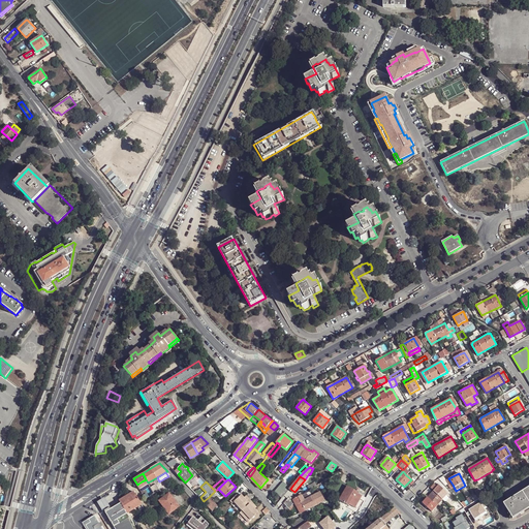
[(270,485),(266,481),(260,488),(265,491),(270,485)]
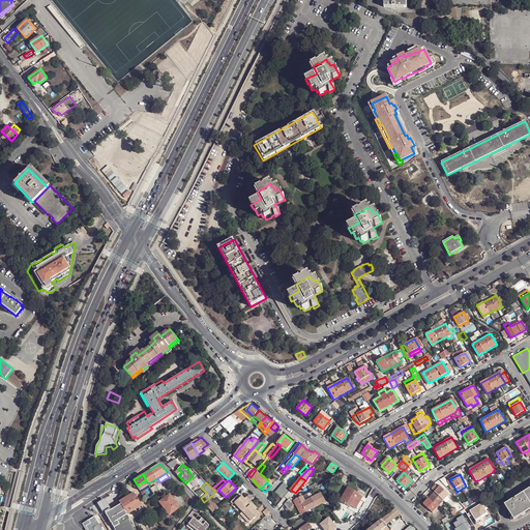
[(311,491),(318,486),(316,482),(308,487),(311,491)]
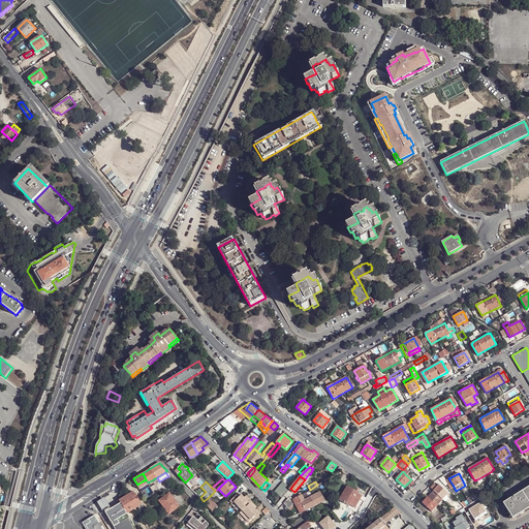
[(153,485),(151,487),(152,489),(153,490),(154,493),(159,490),(156,484),(153,485)]
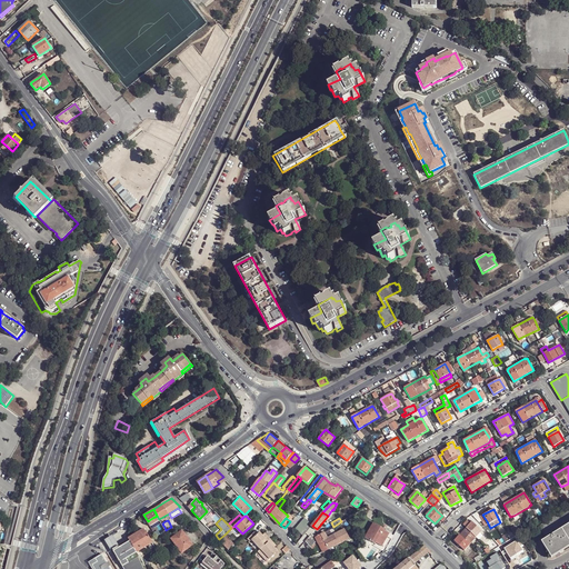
[(465,550),(477,538),(480,533),(483,531),(472,521),(470,523),(467,527),(455,541),(465,550)]
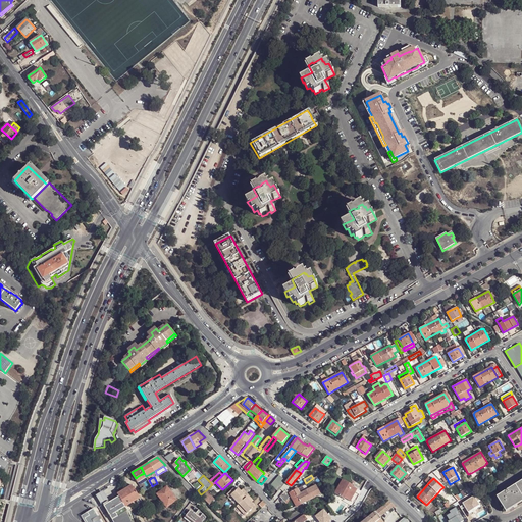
[(344,479),(335,492),(345,498),(345,497),(346,496),(352,484),(353,484),(344,479)]
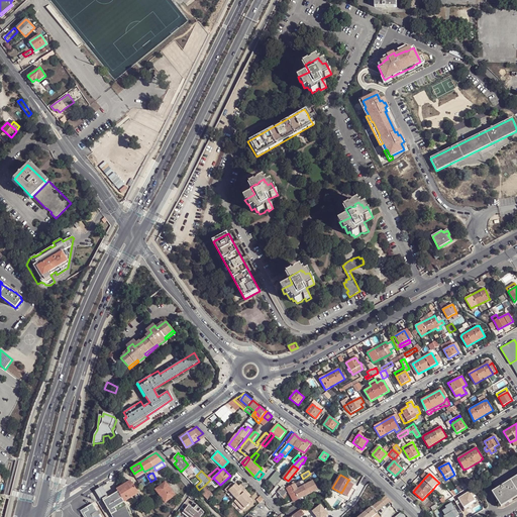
[(288,481),(284,478),(278,484),(282,488),(284,485),(288,481)]
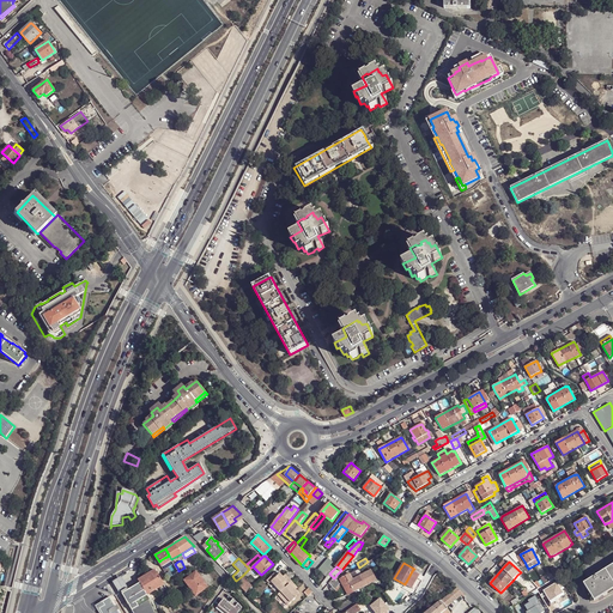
[(612,566),(606,571),(584,586),(593,599),(602,594),(604,595),(604,596),(608,594),(607,593),(607,592),(612,587),(612,566)]
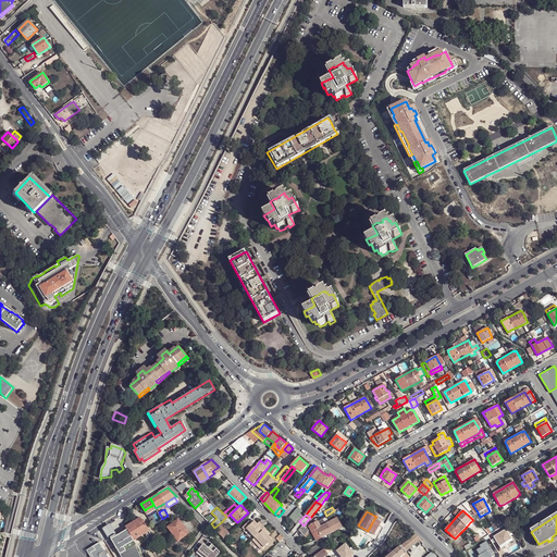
[(375,532),(382,521),(375,517),(369,529),(375,532)]
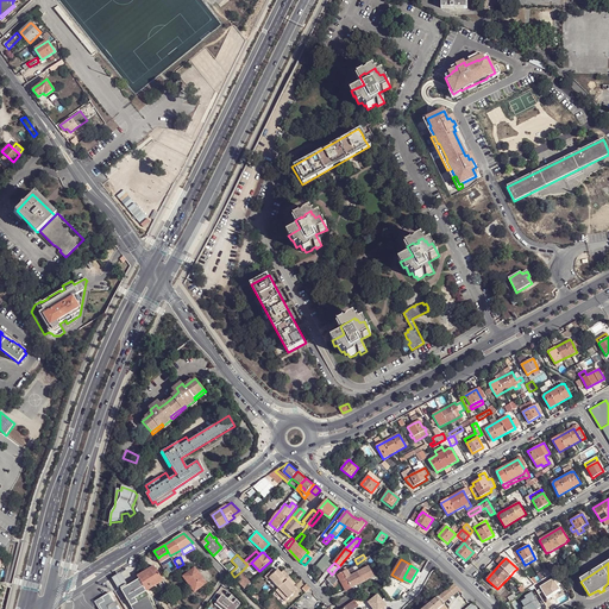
[(346,590),(375,575),(370,566),(356,573),(352,576),(349,570),(338,575),(340,577),(346,590)]
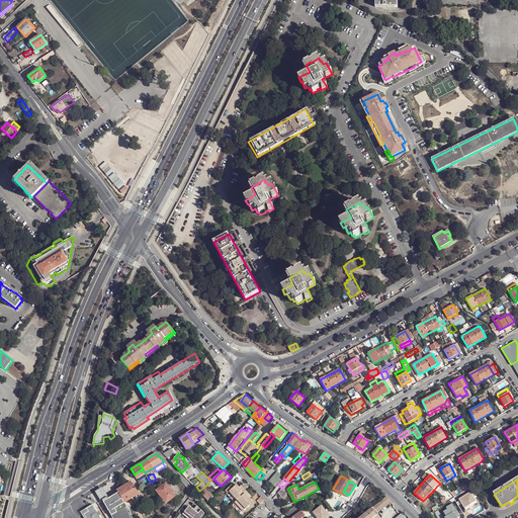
[(512,482),(498,491),(493,494),(494,495),(512,483),(512,482)]
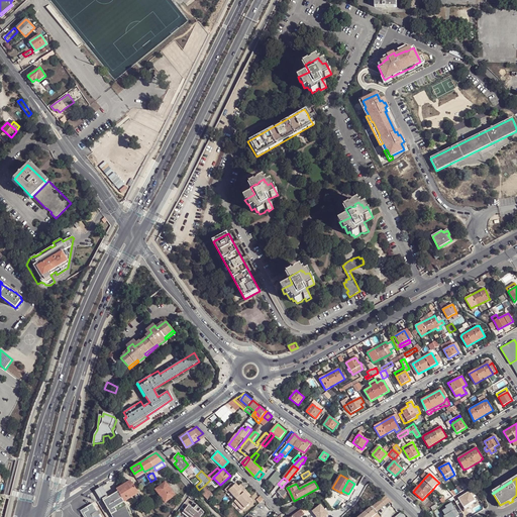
[(156,489),(166,502),(171,499),(170,498),(174,494),(168,487),(169,486),(165,482),(156,489)]
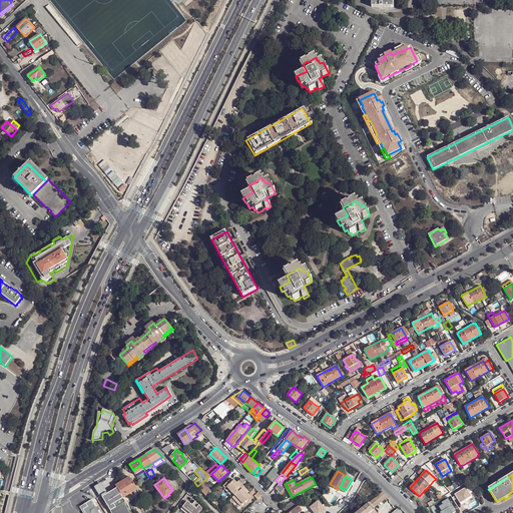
[(235,494),(243,487),(240,485),(238,483),(234,479),(232,481),(230,479),(225,484),(226,486),(227,486),(235,494)]
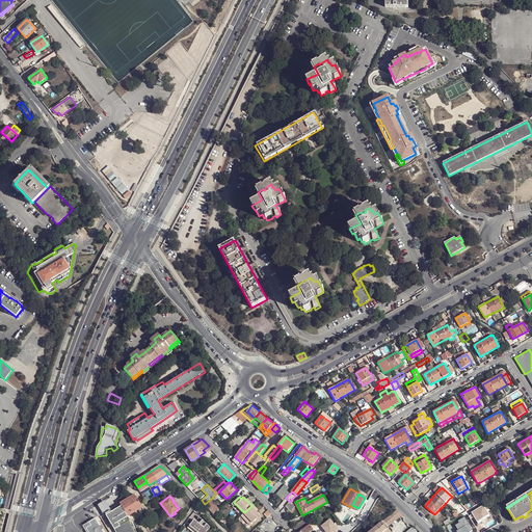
[(123,507),(130,519),(134,515),(133,514),(142,508),(138,500),(134,502),(132,499),(122,505),(123,507)]
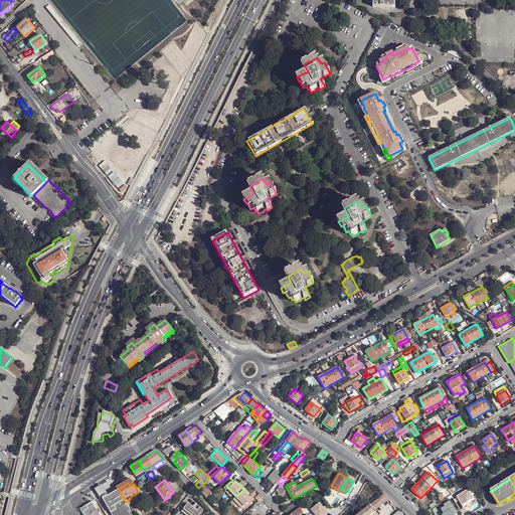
[(278,489),(284,496),(288,488),(286,486),(283,483),(281,486),(278,489)]
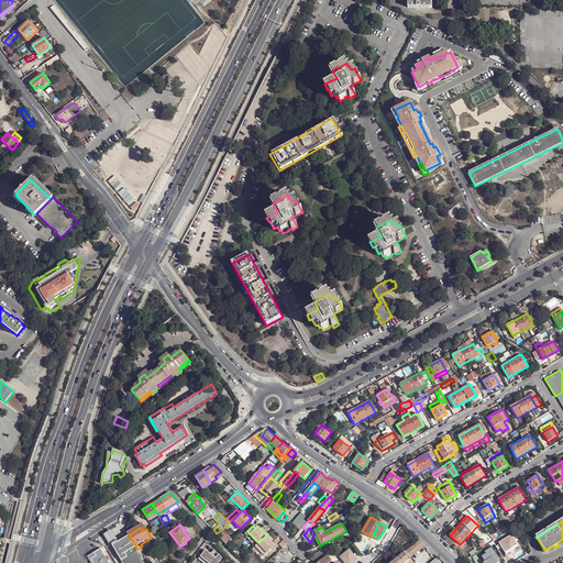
[(113,547),(120,542),(114,534),(111,529),(103,534),(107,539),(112,548),(113,547)]
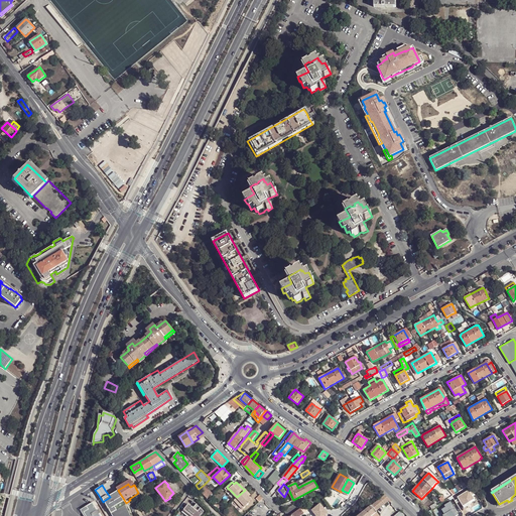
[(204,495),(210,490),(204,485),(199,489),(204,495)]
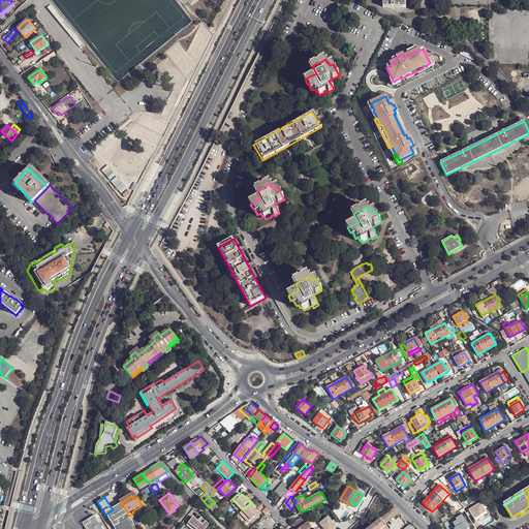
[(459,512),(464,508),(460,504),(459,503),(457,501),(453,505),(459,512)]
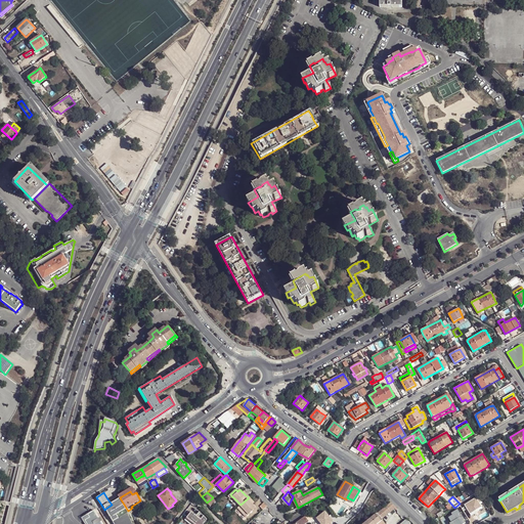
[(211,506),(216,501),(213,497),(207,503),(211,506)]
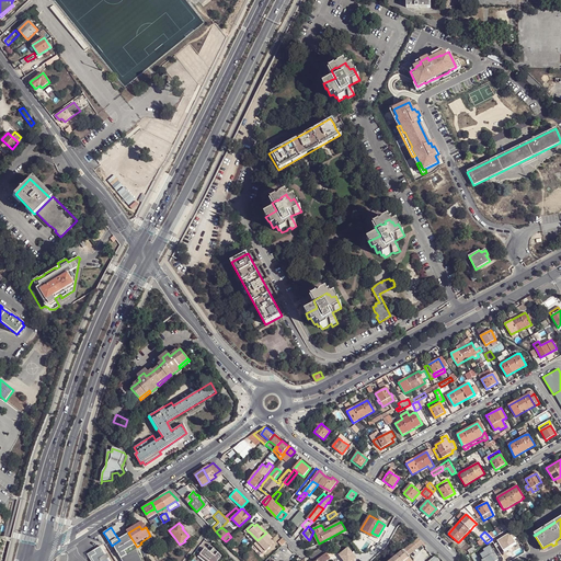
[(266,533),(258,540),(267,550),(275,544),(272,539),(270,537),(266,533)]
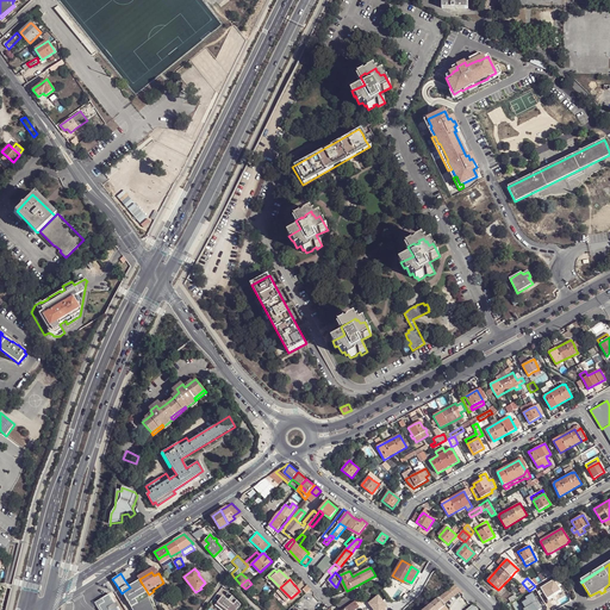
[(130,587),(123,592),(125,597),(128,597),(129,598),(130,597),(132,602),(130,604),(132,609),(134,609),(151,599),(149,595),(141,582),(130,587)]
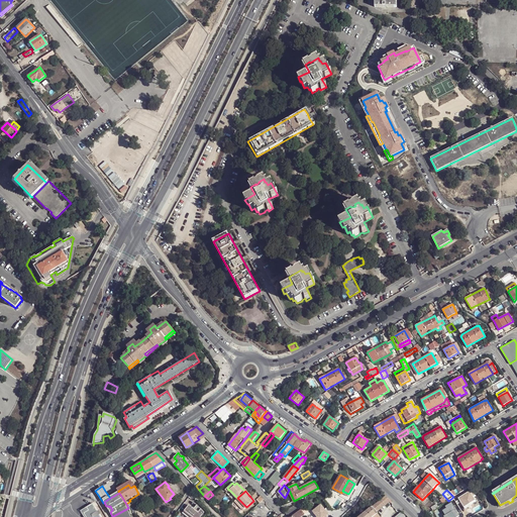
[(386,505),(391,500),(386,495),(386,496),(382,499),(386,504),(386,505)]
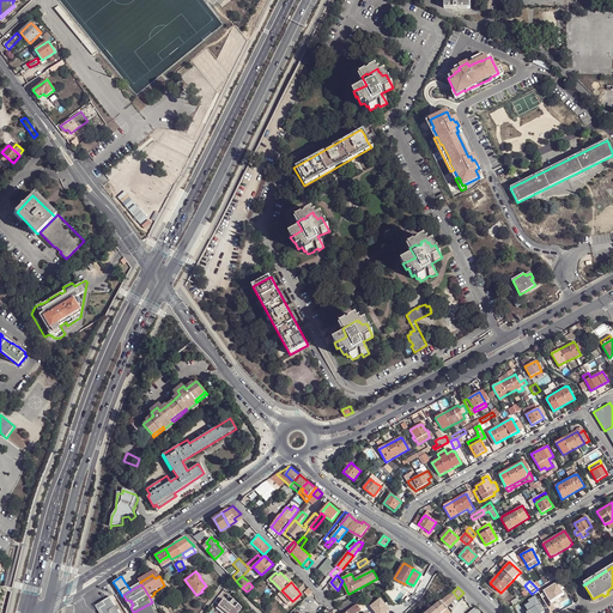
[(552,594),(559,606),(568,601),(566,599),(564,595),(560,589),(552,594)]
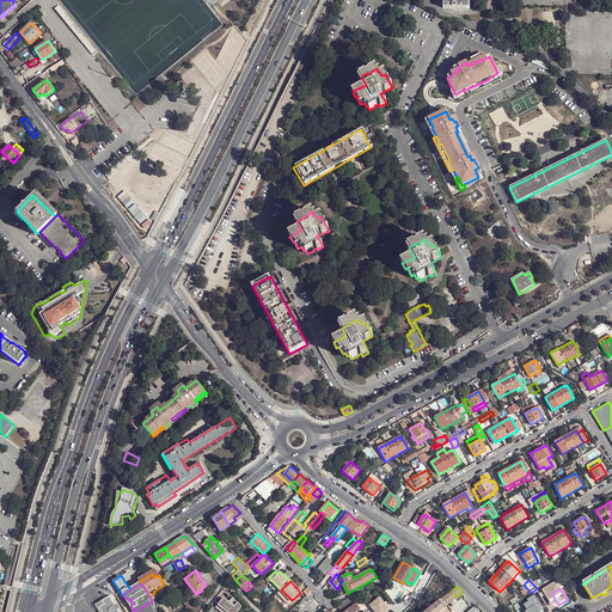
[(292,600),(281,589),(279,592),(289,604),(292,600)]
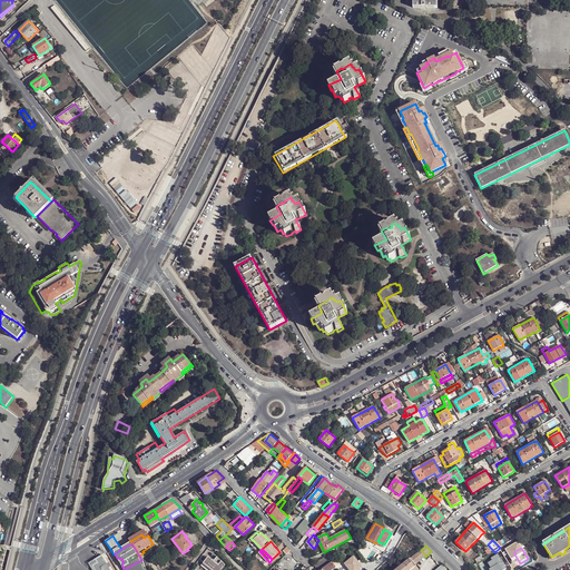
[(338,553),(328,554),(333,561),(337,559),(346,554),(344,550),(338,553)]
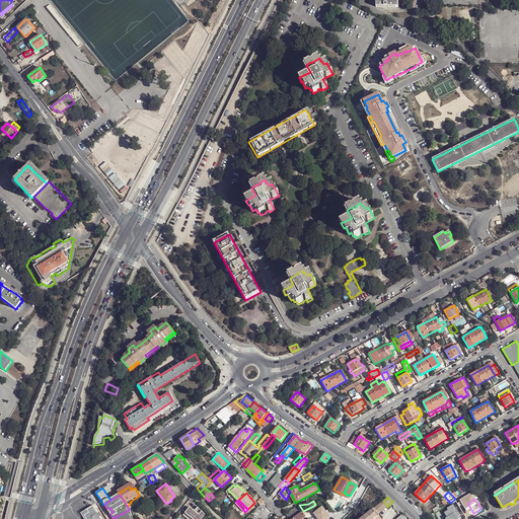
[(379,513),(387,506),(383,501),(375,508),(379,513)]
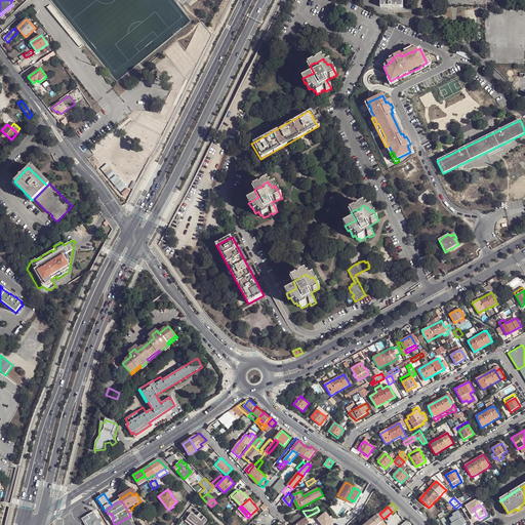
[(290,519),(290,520),(293,524),(295,524),(307,517),(303,511),(290,519)]
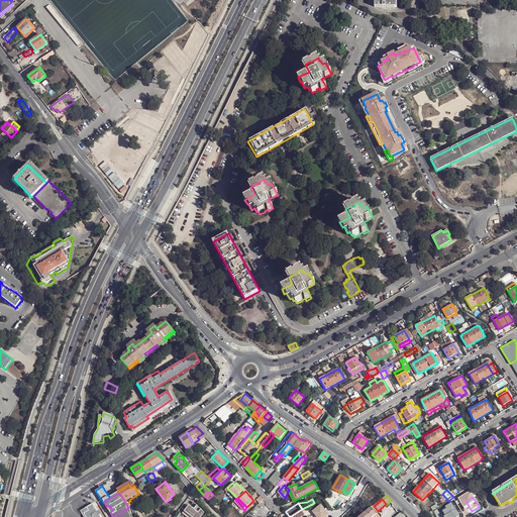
[(100,516),(92,504),(81,511),(83,516),(100,516)]
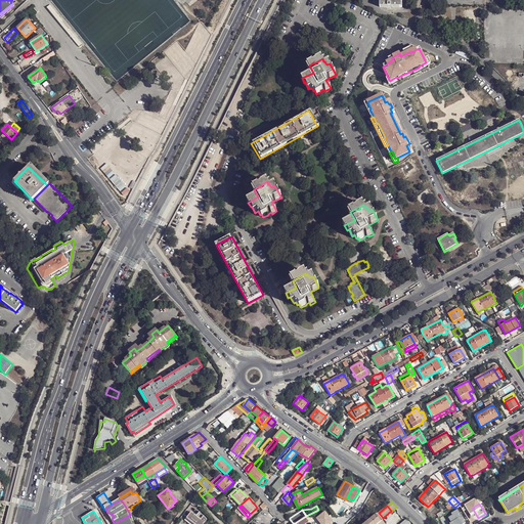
[(190,512),(184,520),(189,523),(203,523),(207,520),(200,512),(195,516),(190,512)]
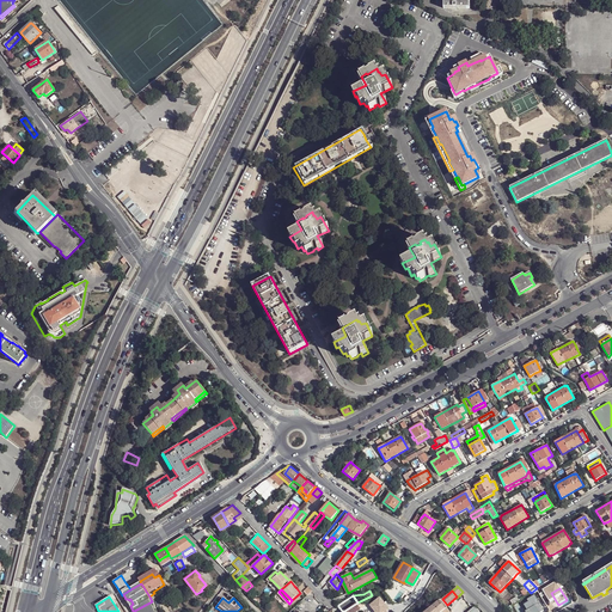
[(440,611),(446,609),(440,600),(426,611),(440,611)]
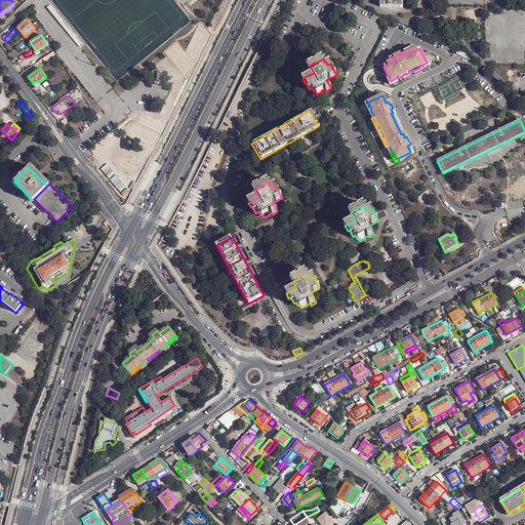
[(133,524),(130,516),(115,524),(133,524)]
